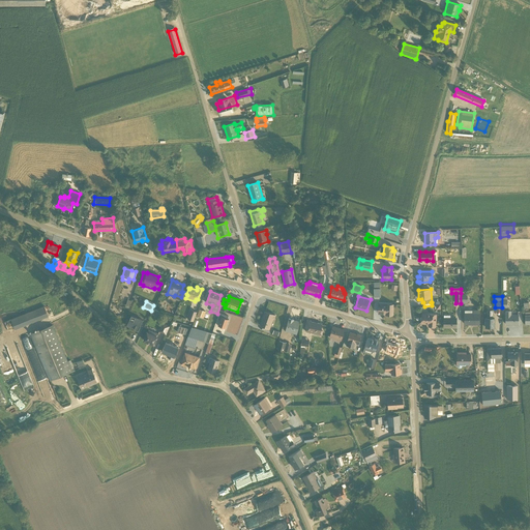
[(393,304),(378,304),(378,313),(385,313),(385,315),(392,315),(393,304)]
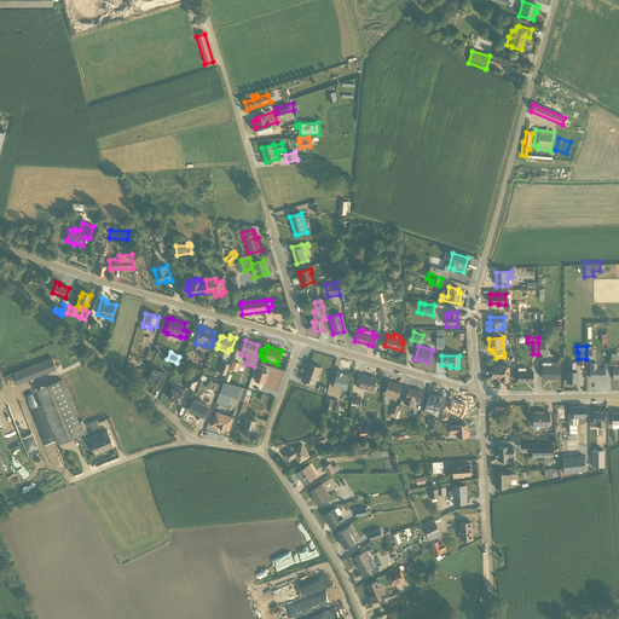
[(17,386),(57,370),(51,358),(12,374),(17,386)]
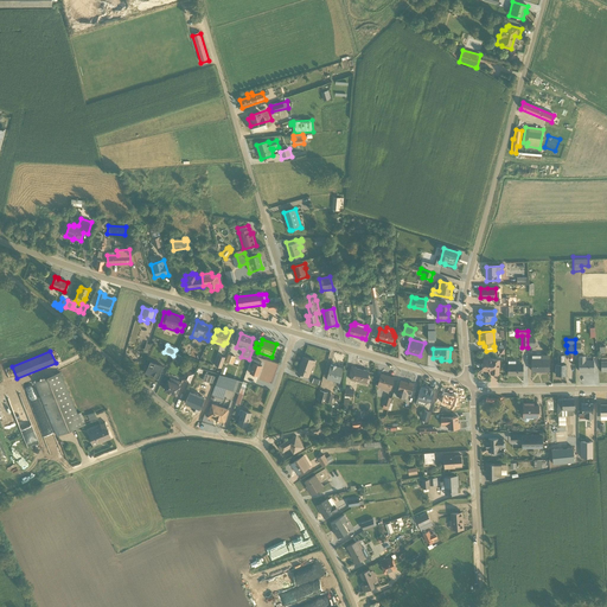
[(228,355),(225,362),(232,364),(236,357),(228,355)]
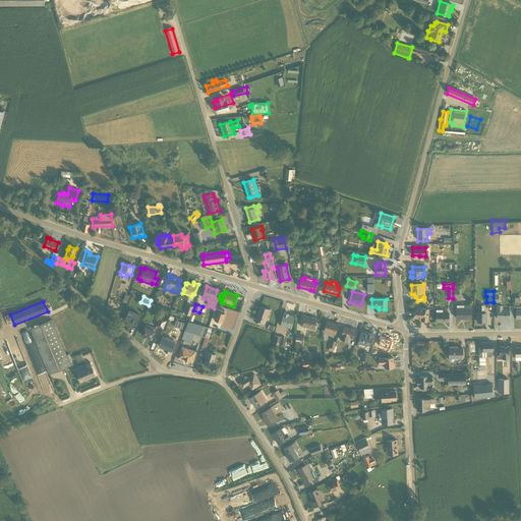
[(456,305),(456,319),(470,319),(470,304),(464,304),(464,305),(456,305)]
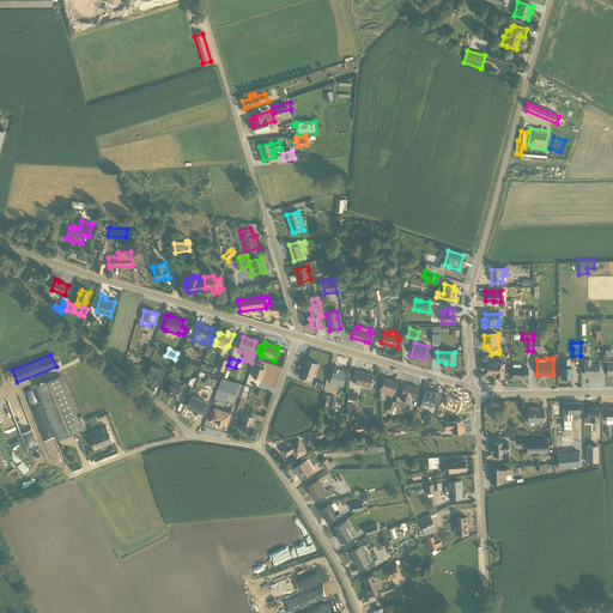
[(220,359),(217,370),(223,371),(228,362),(220,359)]
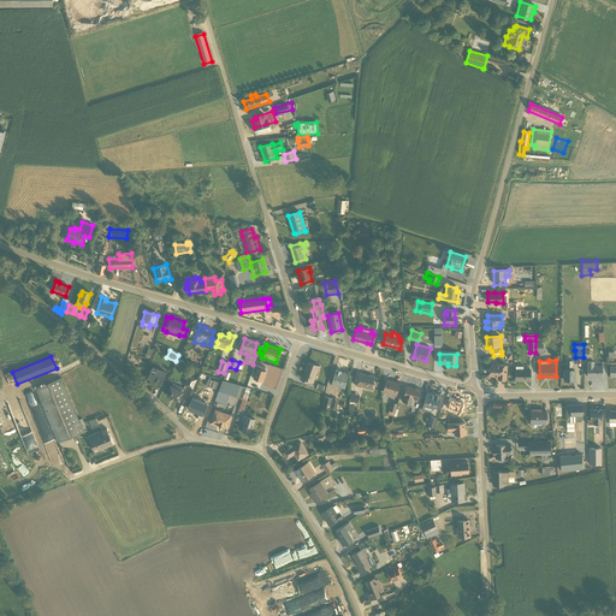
[(564,380),(574,380),(574,369),(573,369),(573,361),(566,361),(566,369),(564,369),(564,380)]
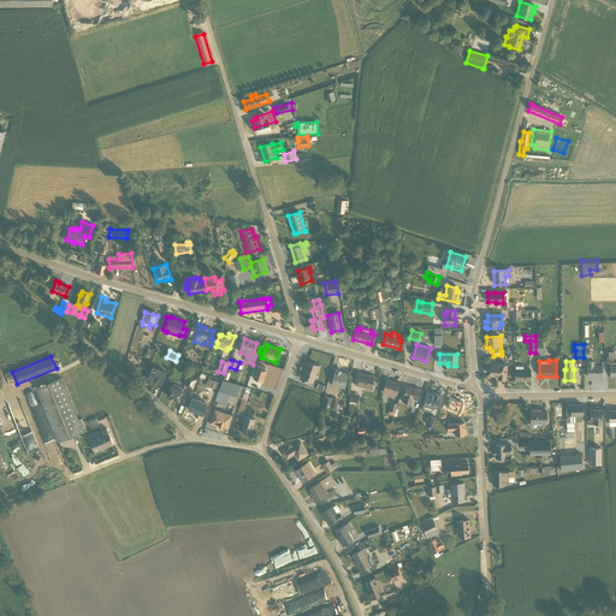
[(594,361),(587,361),(587,377),(602,377),(602,366),(594,366),(594,361)]
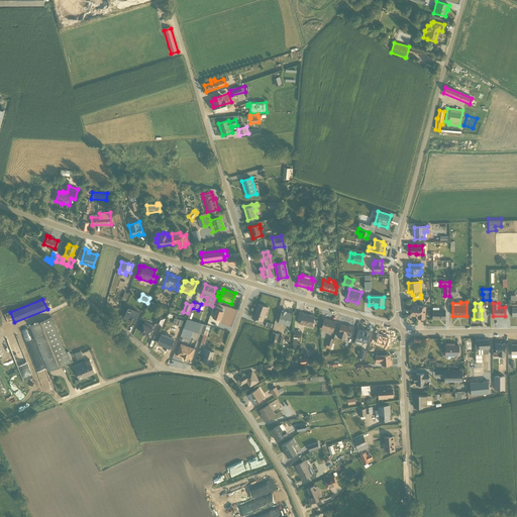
[(259,304),(253,318),(263,321),(267,311),(268,308),(259,304)]
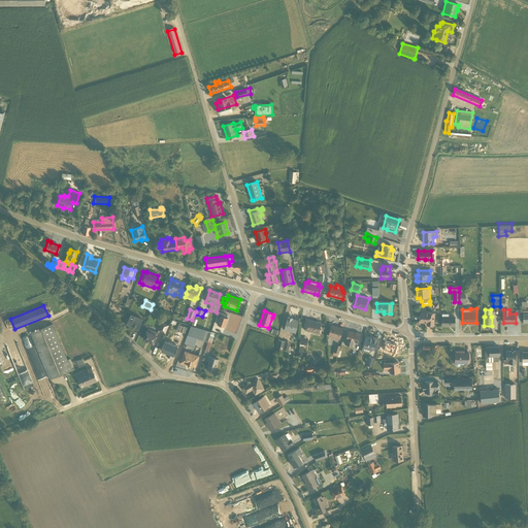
[(227,316),(219,312),(217,318),(219,319),(217,325),(224,327),(227,319),(226,318),(227,316)]
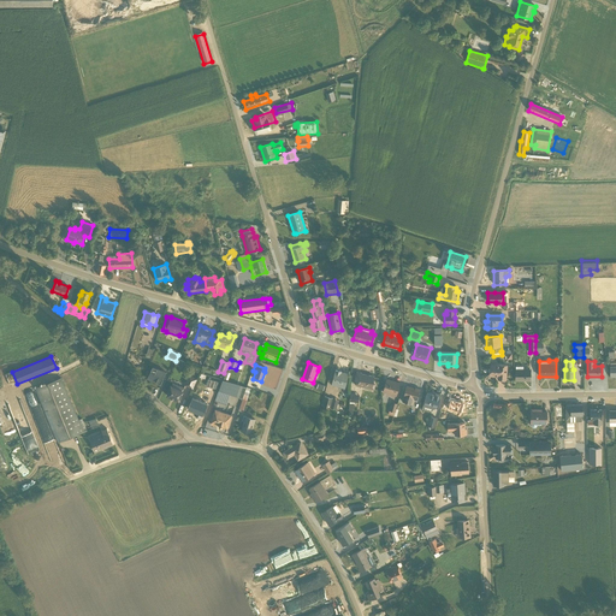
[(498,379),(505,380),(507,366),(490,365),(489,375),(498,377),(498,379)]
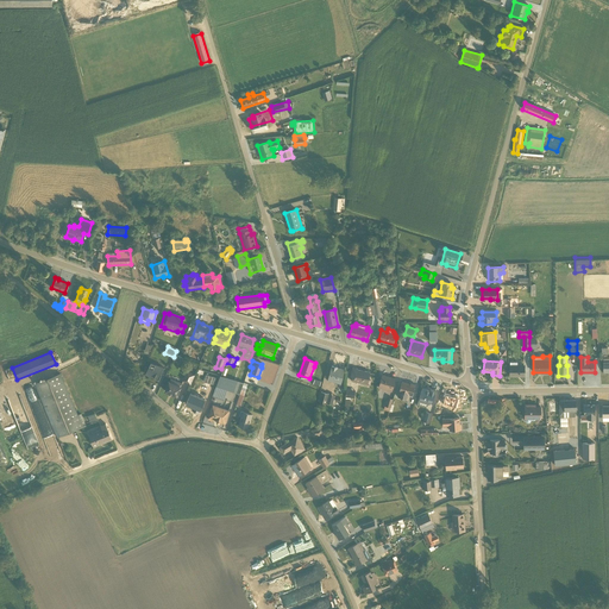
[(164,368),(151,362),(145,374),(158,380),(164,368)]
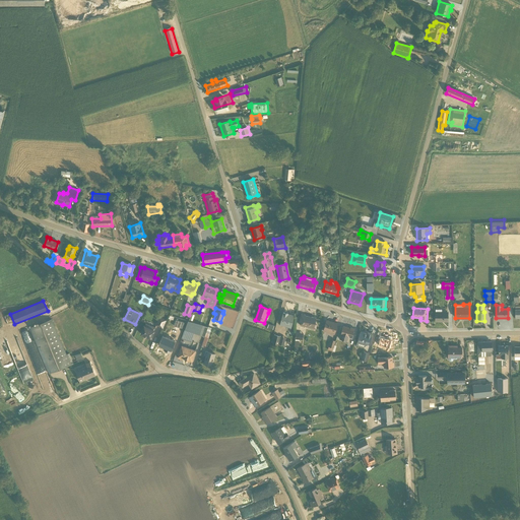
[(442,310),(436,310),(435,321),(447,321),(447,312),(442,312),(442,310)]
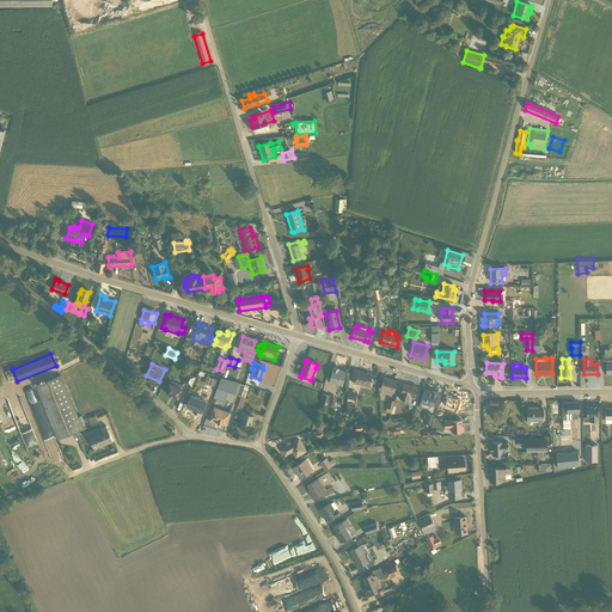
[(338,369),(334,368),(329,383),(342,386),(346,372),(338,371),(338,369)]
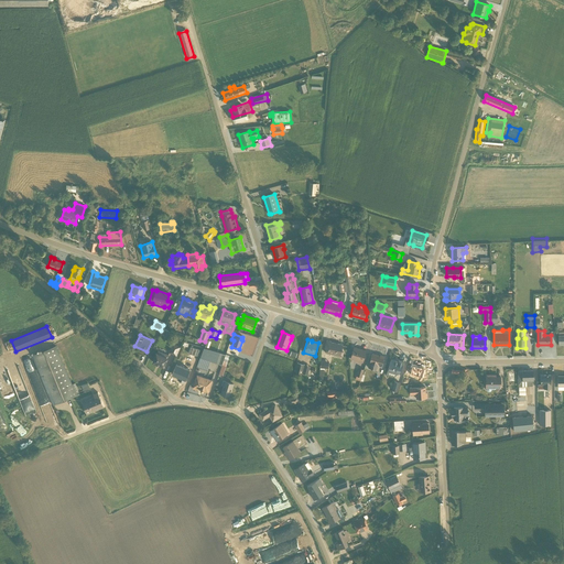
[(331,342),(326,342),(325,349),(326,350),(325,354),(343,357),(344,353),(340,351),(343,345),(331,343),(331,342)]
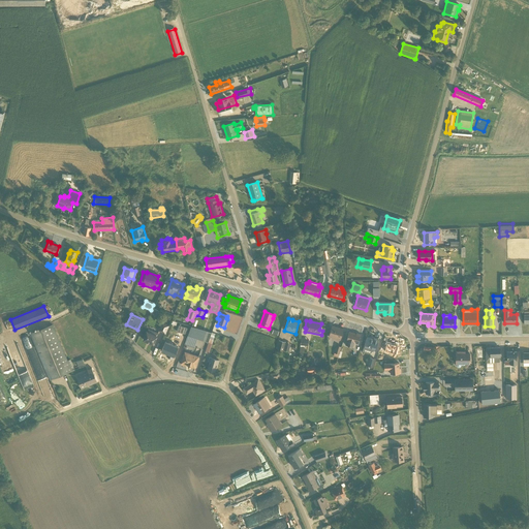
[(165,334),(168,325),(161,322),(158,331),(165,334)]
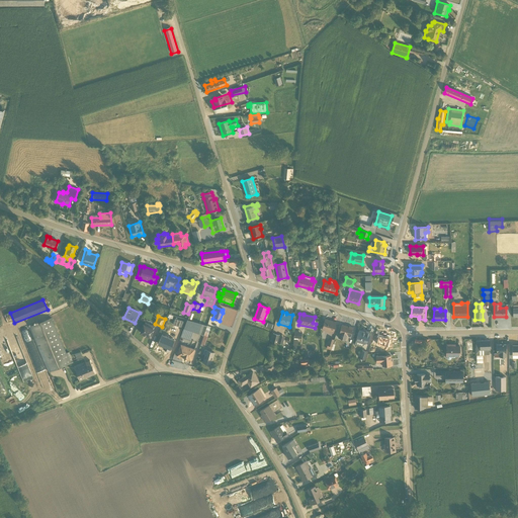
[(66,354),(51,318),(29,326),(48,373),(73,363),(69,352),(66,354)]
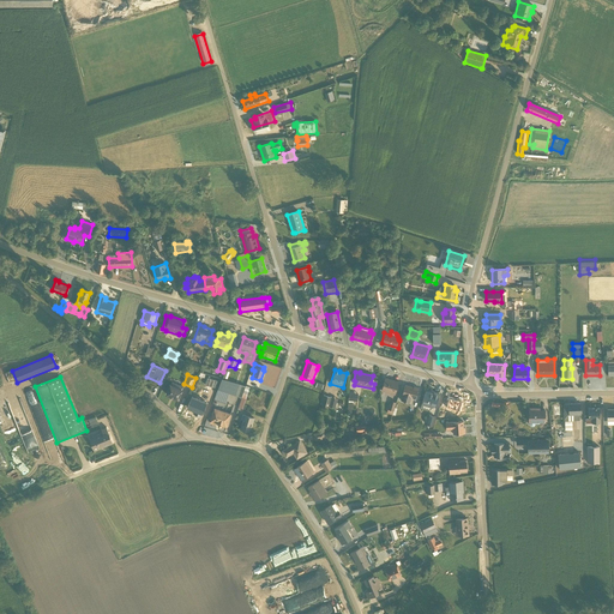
[(235,389),(236,383),(222,379),(220,385),(227,386),(235,389)]
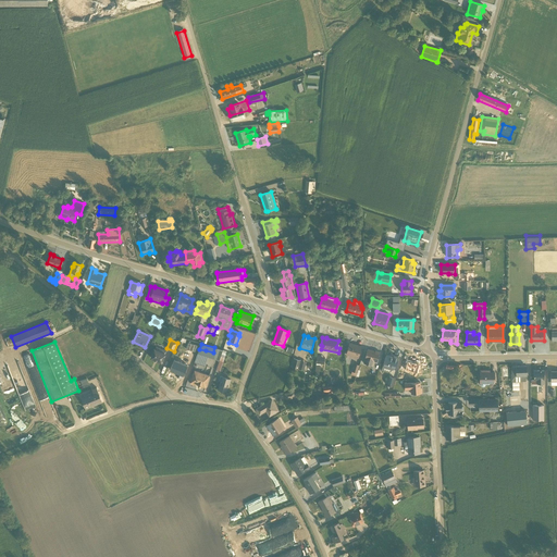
[(346,355),(358,359),(361,347),(349,344),(346,355)]
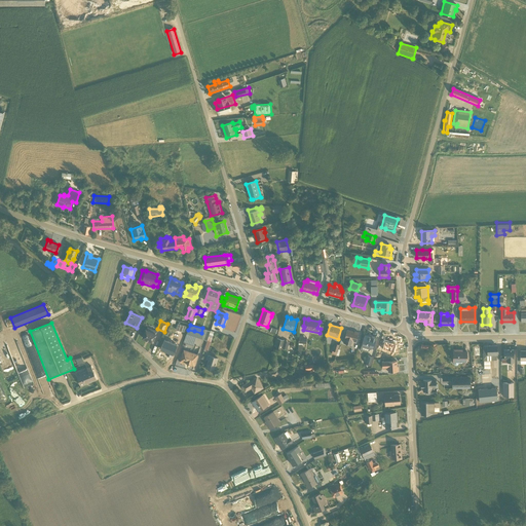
[(157,332),(147,327),(146,329),(145,329),(143,335),(142,338),(152,342),(156,334),(157,332)]
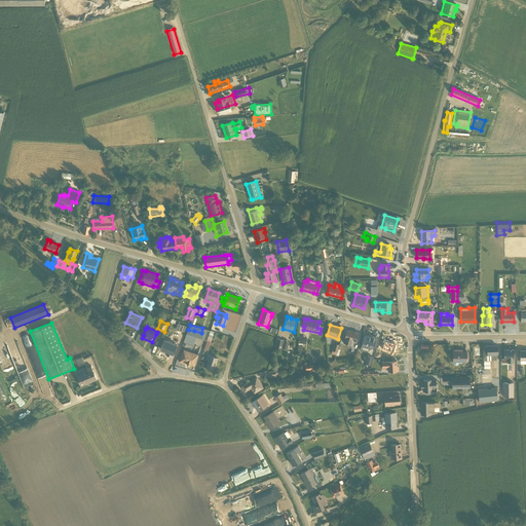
[(210,331),(204,329),(201,339),(207,341),(210,331)]
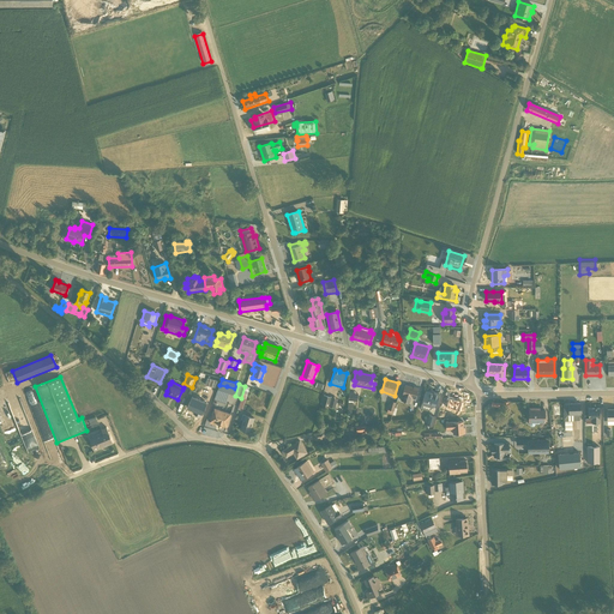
[(405,385),(401,401),(410,403),(413,398),(415,399),(419,389),(414,387),(405,385)]
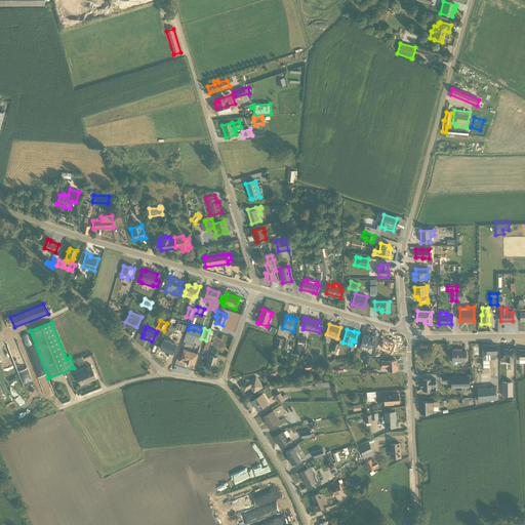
[(203,350),(206,352),(213,331),(210,330),(209,330),(203,350)]
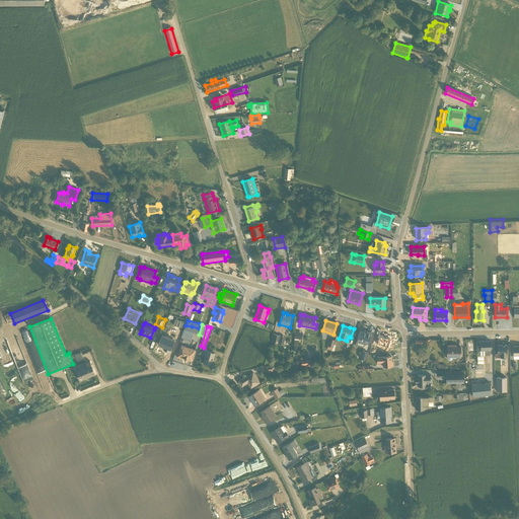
[(193,332),(183,329),(180,338),(190,342),(193,332)]
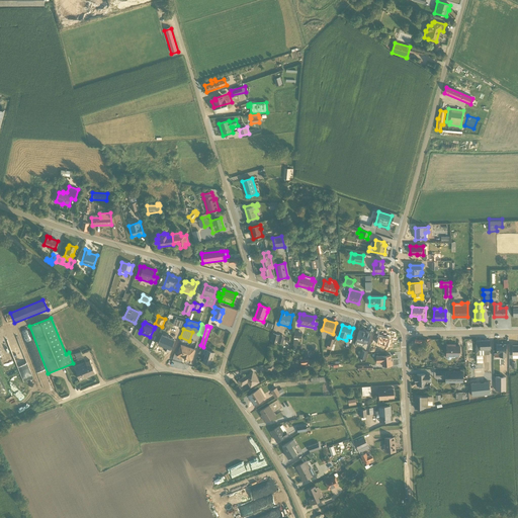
[(359,331),(354,344),(361,346),(363,345),(363,344),(365,344),(365,343),(367,344),(370,335),(370,333),(366,332),(365,333),(359,331)]
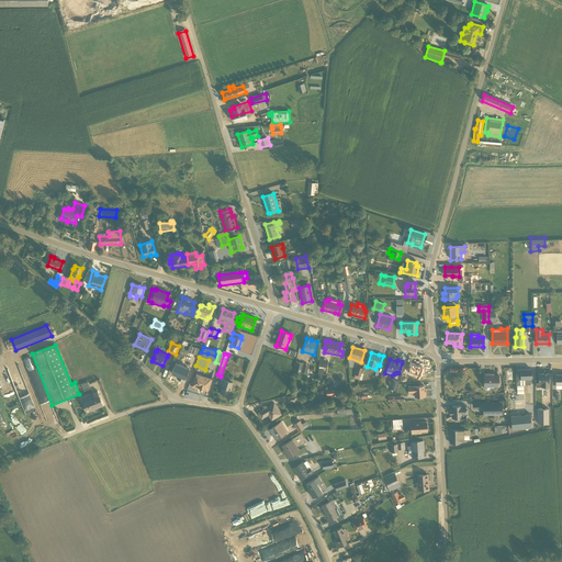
[(327,368),(327,360),(319,360),(317,381),(321,381),(321,380),(322,380),(322,373),(323,373),(323,367),(327,368)]
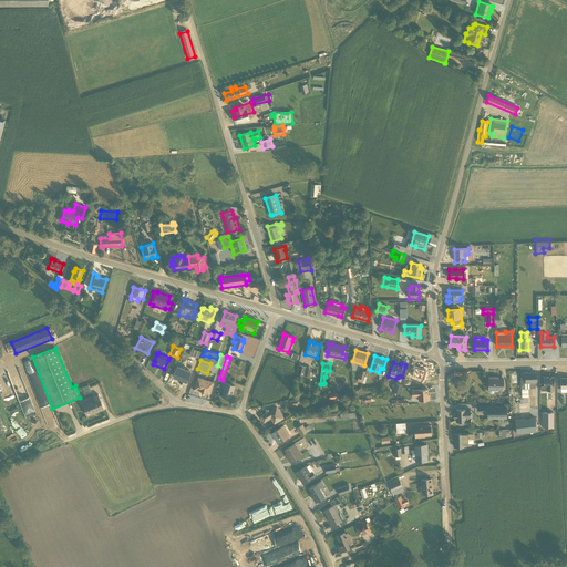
[(298,366),(296,373),(309,378),(311,369),(298,366)]
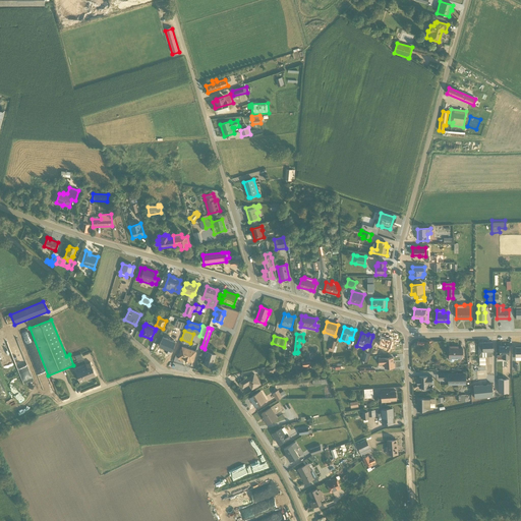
[(165,348),(164,351),(170,354),(175,342),(163,337),(159,346),(163,348),(164,348),(165,348)]
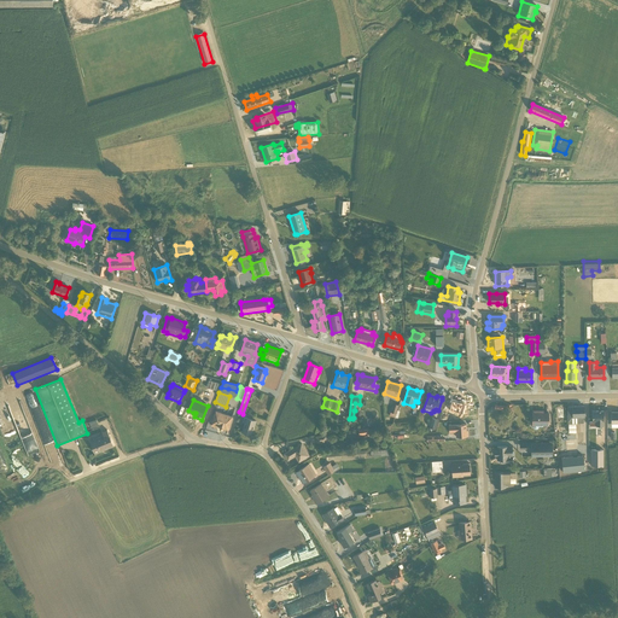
[(452,401),(449,410),(465,415),(466,410),(464,409),(465,404),(464,404),(465,403),(459,402),(459,403),(452,401)]
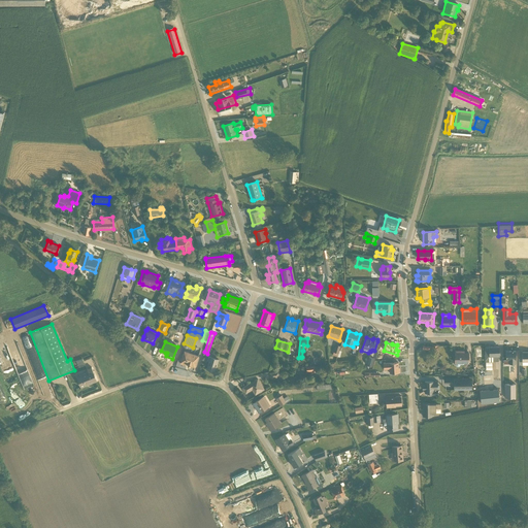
[(485,348),(485,362),(486,362),(486,369),(492,369),(492,362),(498,362),(498,357),(499,356),(499,348),(485,348)]
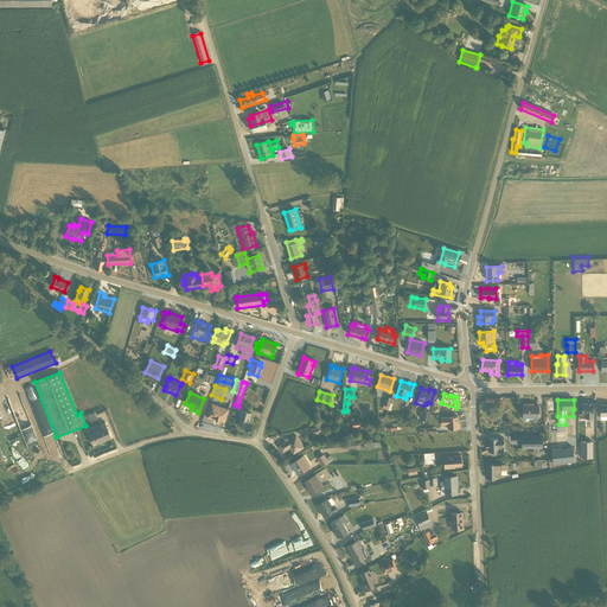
[(208,419),(212,420),(213,419),(216,419),(216,420),(216,421),(217,421),(218,421),(223,422),(228,409),(212,403),(208,417),(208,419)]
